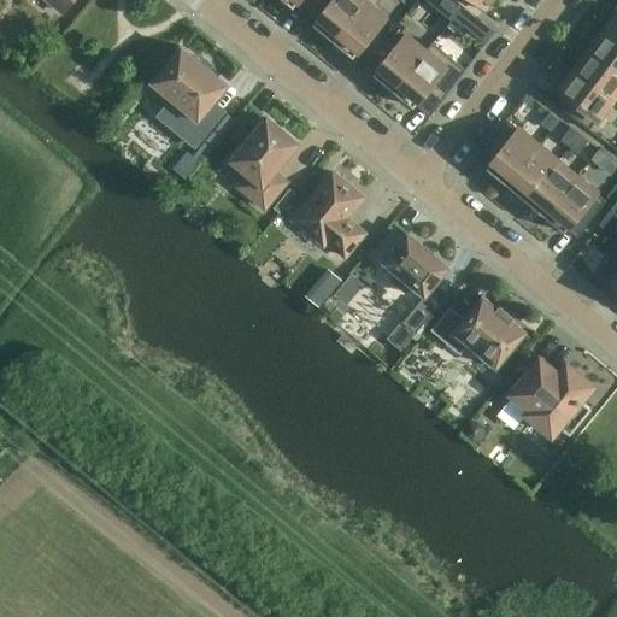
[(47,0),(63,12),(72,0),(47,0)]
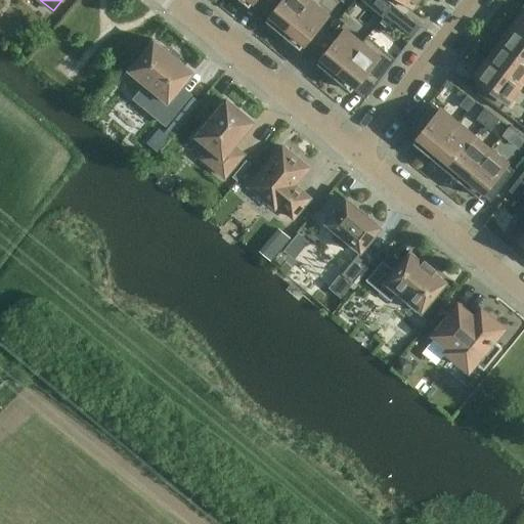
[(268,0),(241,0),(249,6),(251,4),(259,11),(268,0)]
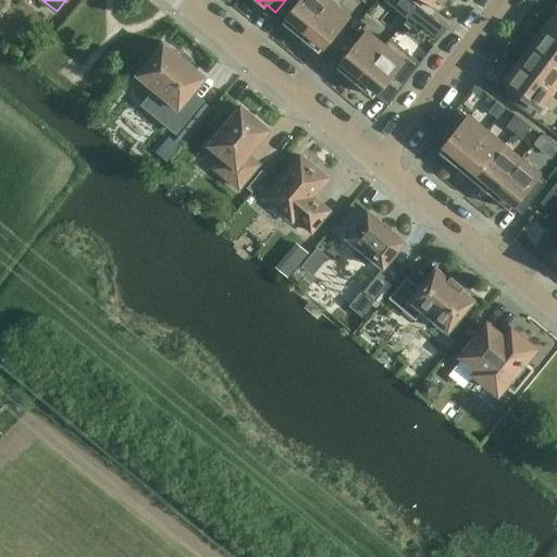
[(300,37),(330,2),(326,0),(285,0),(275,12),(285,20),(283,22),(300,37)]
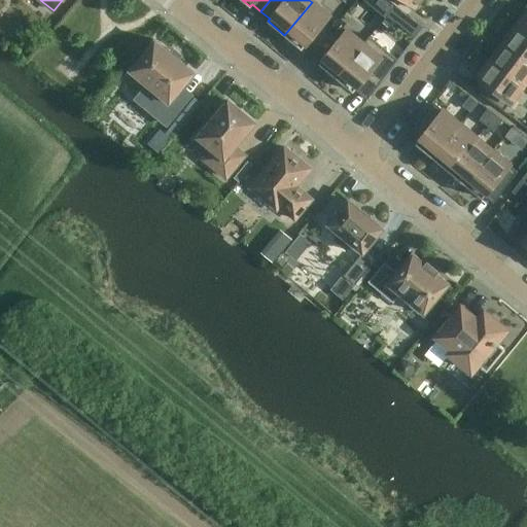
[(401,0),(415,9),(421,0),(401,0)]
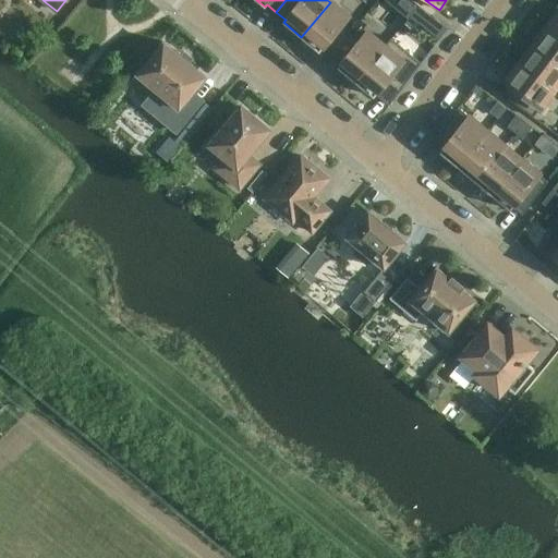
[(330,57),(350,34),(342,27),(350,19),(330,2),(301,37),(319,52),(322,49),(330,57)]
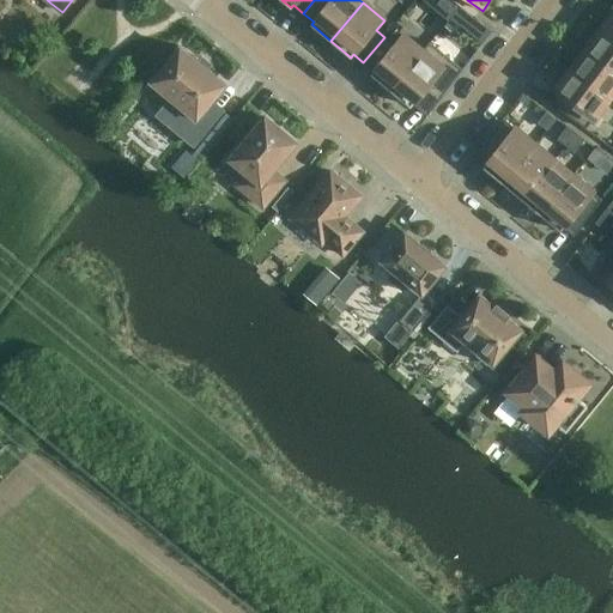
[(612,12),(610,17),(606,13),(596,26),(612,40),(612,12)]
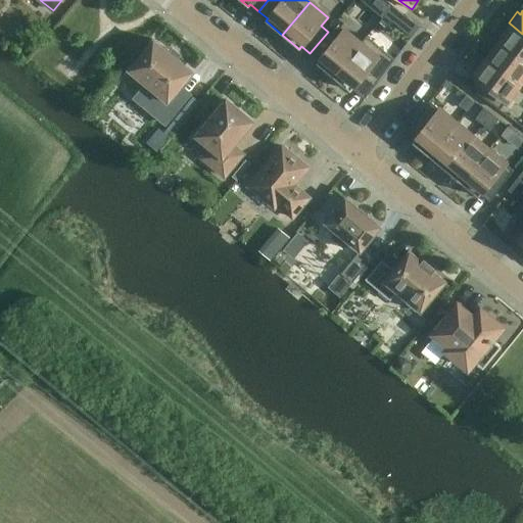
[(522,59),(522,34),(509,22),(500,35),(503,37),(500,42),(522,59)]
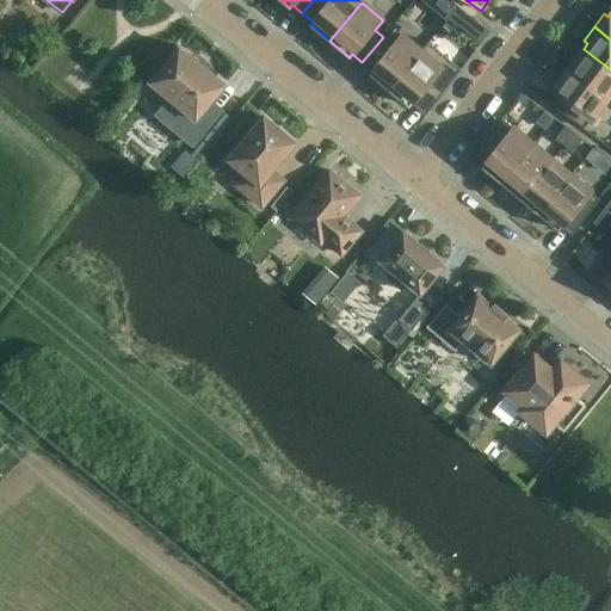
[(389,90),(420,51),(403,37),(395,47),(383,37),(362,62),(372,71),(369,74),(377,80),(389,90)]
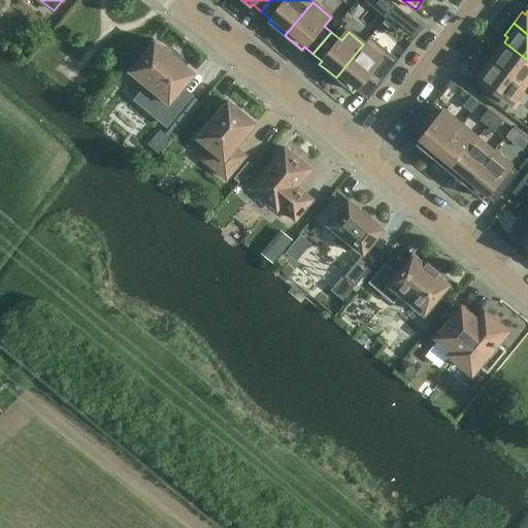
[(193,70),(158,40),(156,38),(155,40),(132,67),(130,69),(132,70),(147,84),(136,98),(167,124),(192,94),(183,86),(194,73),(195,71),(193,70)]
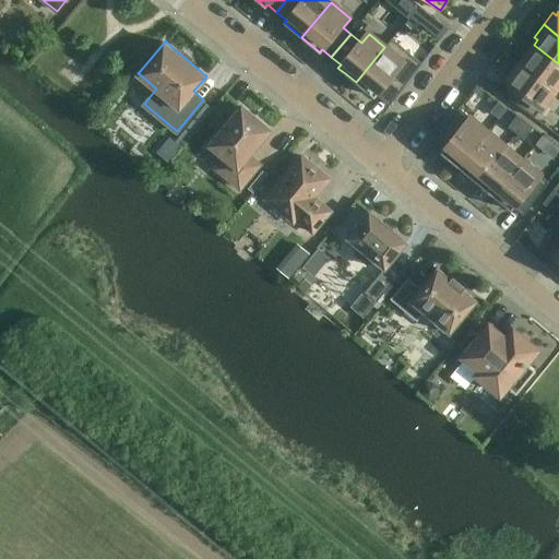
[(384,47),(356,82),(375,97),(377,94),(390,105),(421,63),(393,40),(387,48),(384,47)]
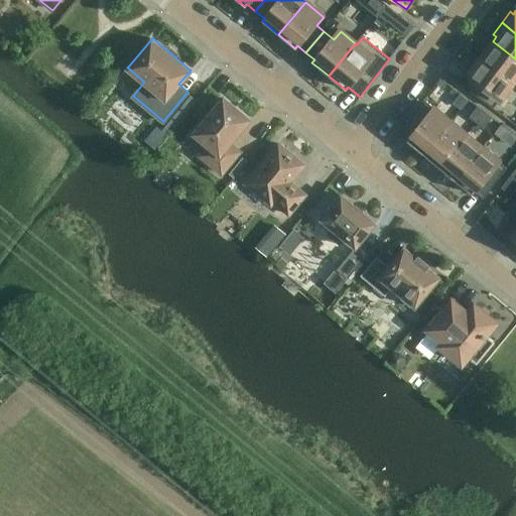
[(512,82),(515,77),(515,58),(493,41),(489,46),(486,43),(477,55),(512,82)]
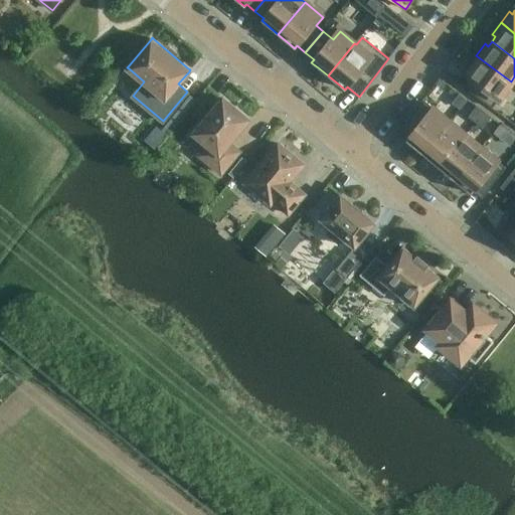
[(492,108),(511,81),(476,55),(468,66),(471,69),(467,74),(469,76),(463,86),(492,108)]
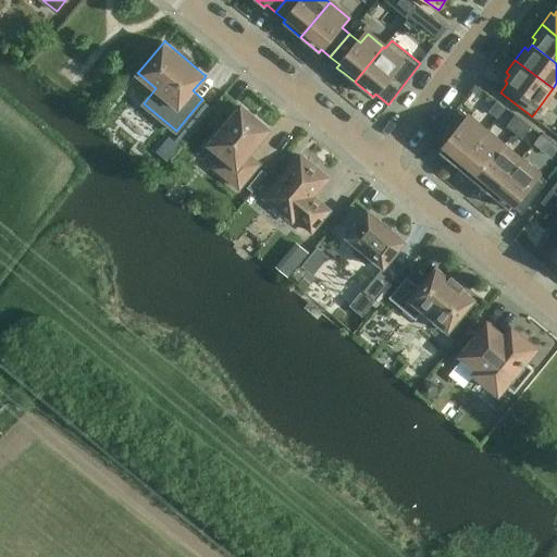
[(496,102),(490,111),(498,118),(505,109),(496,102)]
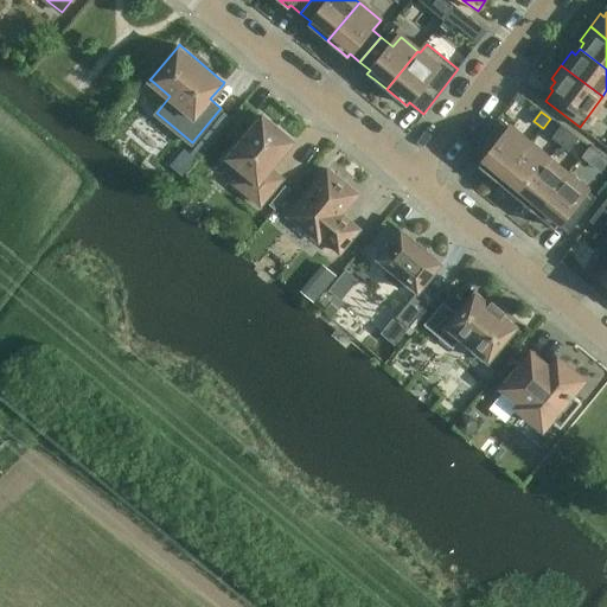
[(260,204),(282,178),(270,168),(294,141),(263,115),(228,157),(244,171),(235,181),(260,204)]
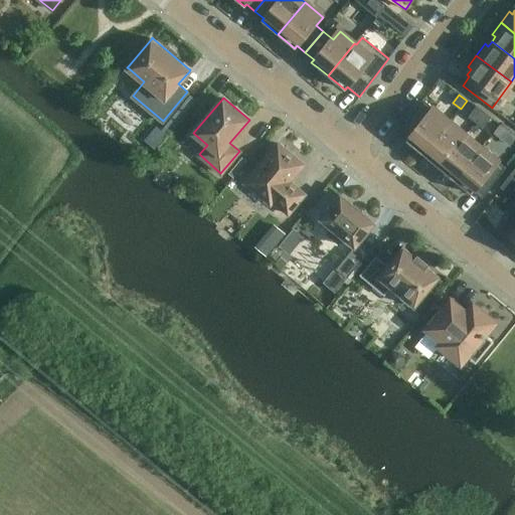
[(422,100),(399,131),(407,137),(405,140),(417,149),(422,154),(423,154),(450,121),(444,116),(422,100)]
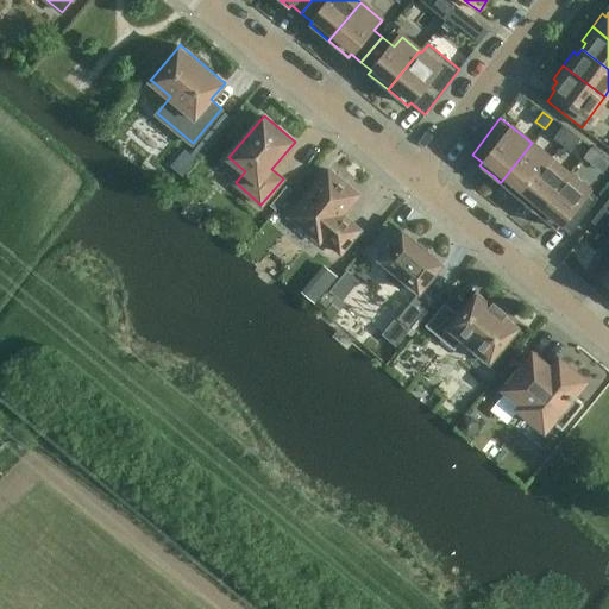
[(563,144),(572,131),(564,125),(554,137),(563,144)]
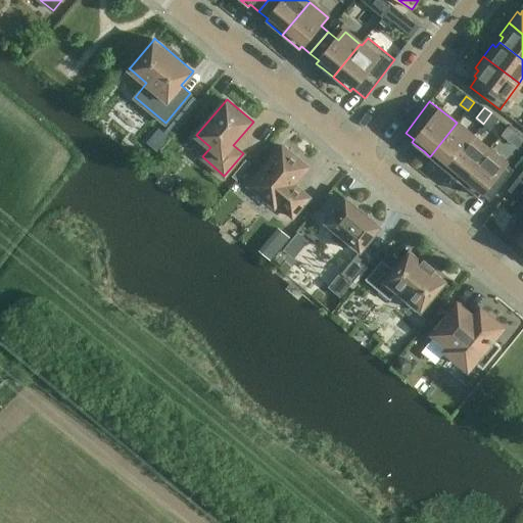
[(491,112),(483,124),(490,129),(498,117),(491,112)]
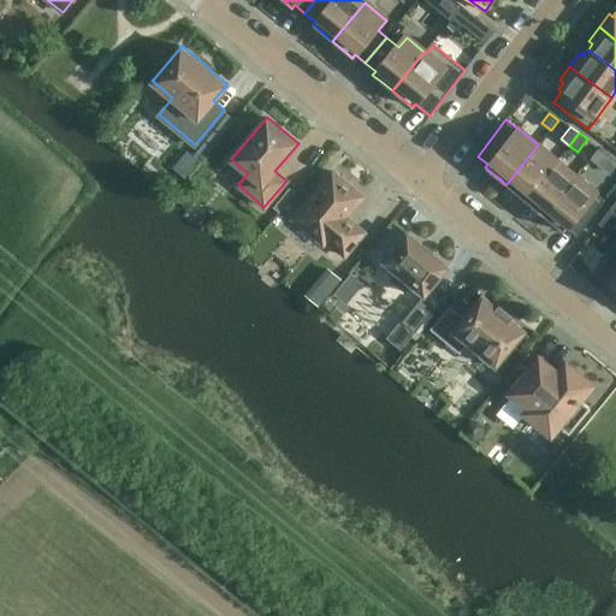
[(538,144),(507,184),(525,199),(526,200),(558,161),(557,160),(556,159),(538,144)]
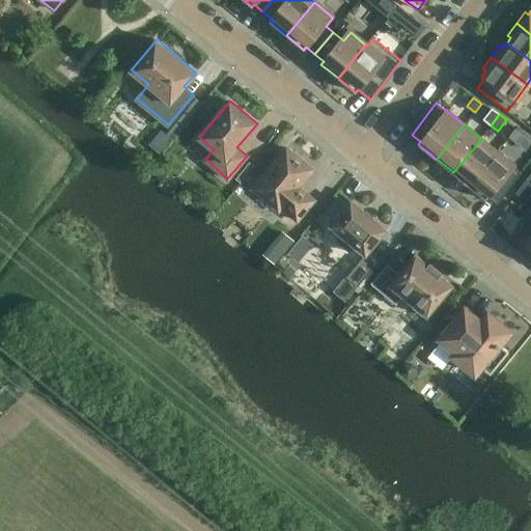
[(514,129),(508,138),(516,144),(523,135),(514,129)]
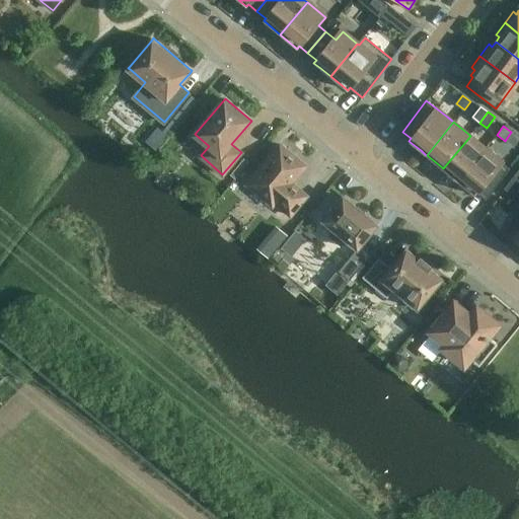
[(470,136),(443,168),(458,180),(486,148),(485,148),(470,136)]
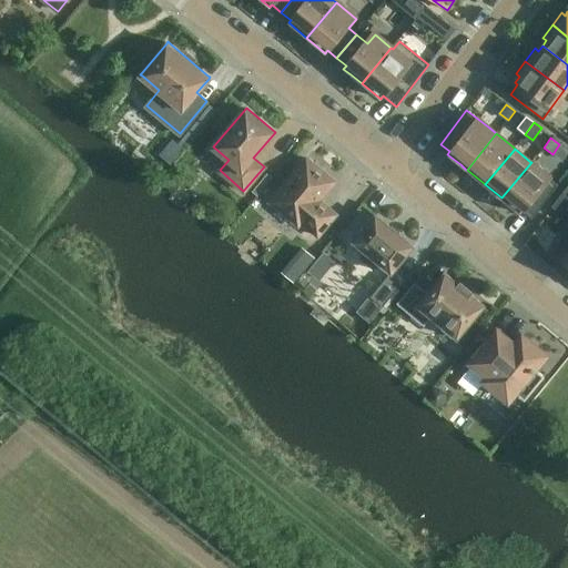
[(317,236),(335,214),(318,200),(334,182),(306,158),(269,202),(297,225),(300,222),(317,236)]
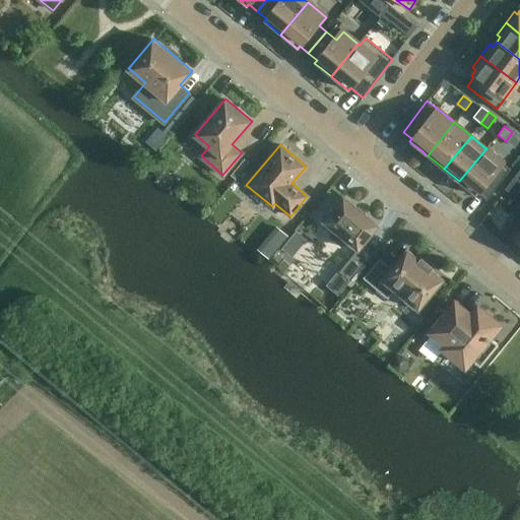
[(486,148),(459,181),(463,185),(475,194),(477,192),(488,200),(512,169),(491,151),(486,148)]
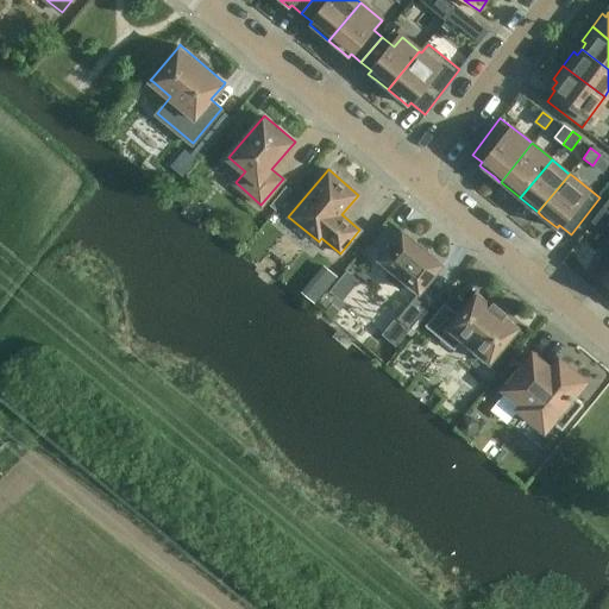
[(598,214),(608,223),(608,208),(604,206),(598,214)]
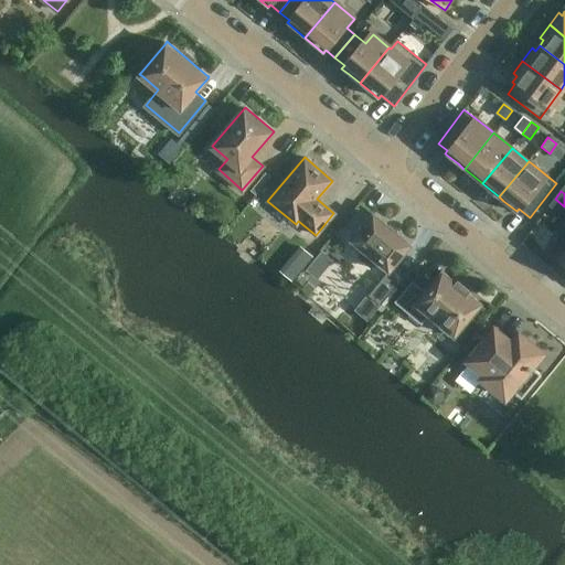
[(560,216),(564,209),(564,206),(555,199),(548,208),(560,216)]
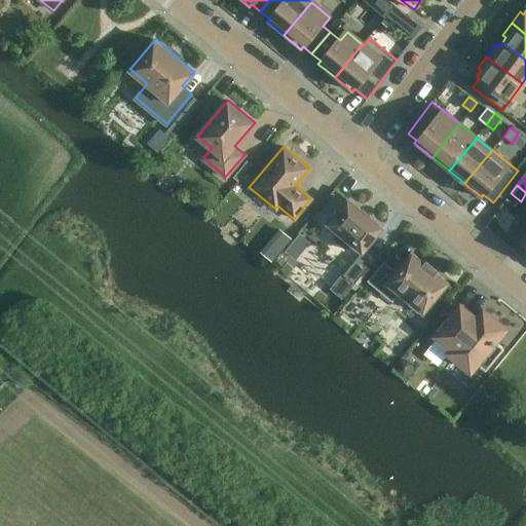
[(225,188),(218,196),(222,200),(229,192),(225,188)]
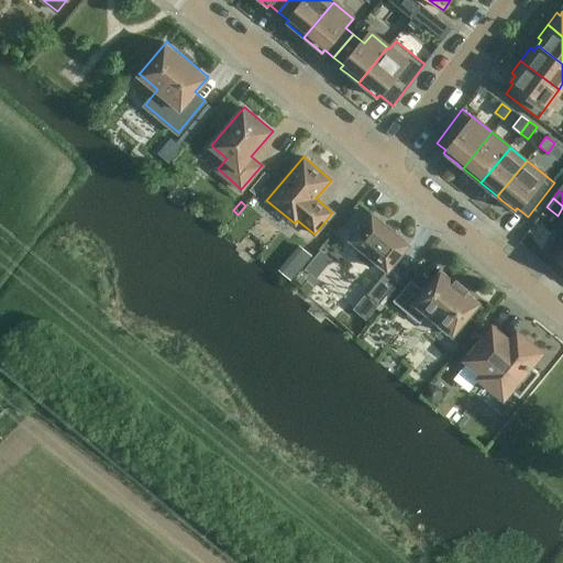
[(386,271),(408,245),(371,213),(349,240),(361,250),(355,256),(370,268),(375,261),(386,271)]
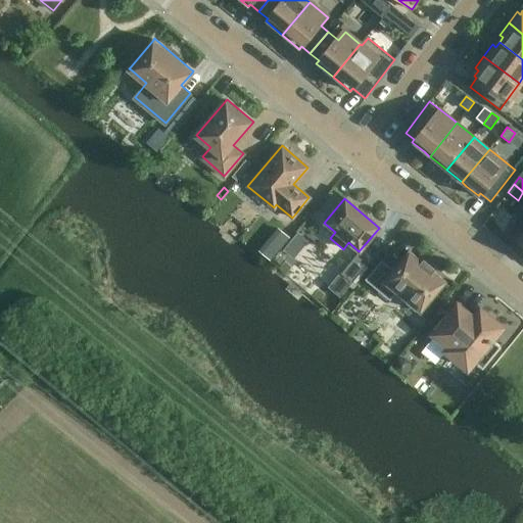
[(505,243),(504,244),(522,258),(522,218),(511,235),(505,243)]
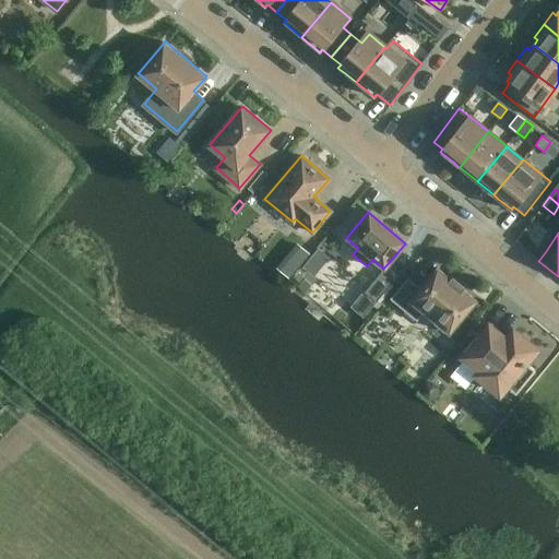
[(297,244),(286,256),(299,265),(309,253),(297,244)]
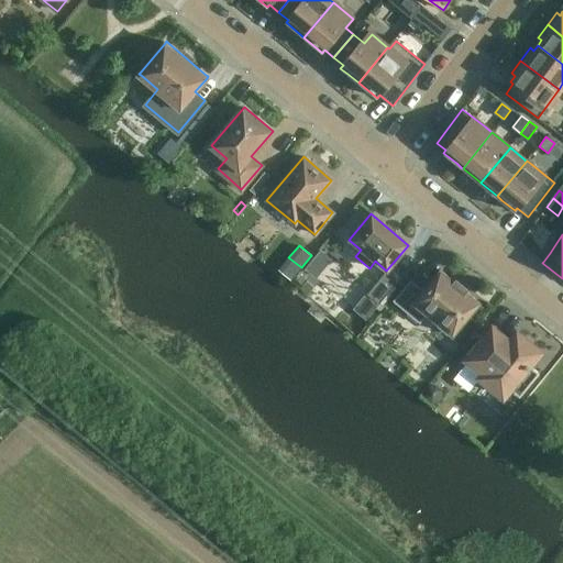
[(482,304),(440,268),(421,290),(410,280),(409,280),(392,299),(393,300),(393,301),(419,324),(427,316),(444,331),(449,334),(450,337),(450,335),(453,338),(482,304)]
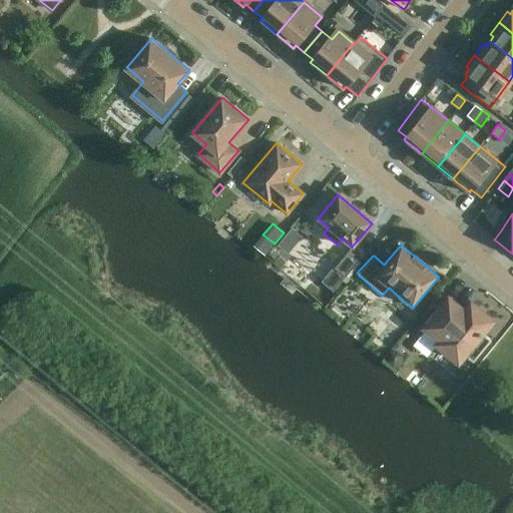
[(361,260),(350,250),(349,250),(334,270),(344,279),(345,278),(345,279),(361,260)]
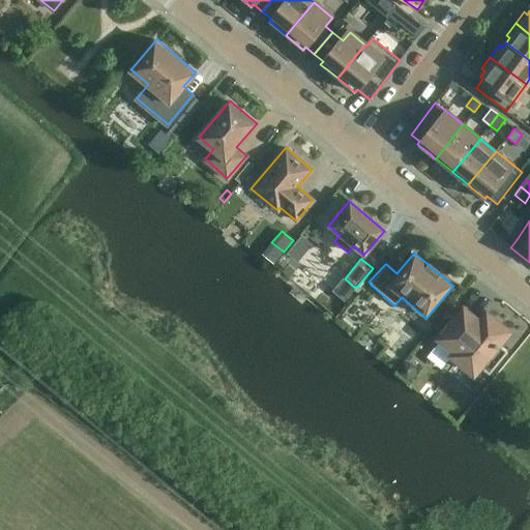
[(478,325),(462,312),(438,341),(454,354),(451,357),(472,375),(478,367),(488,376),(506,353),(498,347),(509,332),(486,313),(480,319),(482,320),(478,325)]
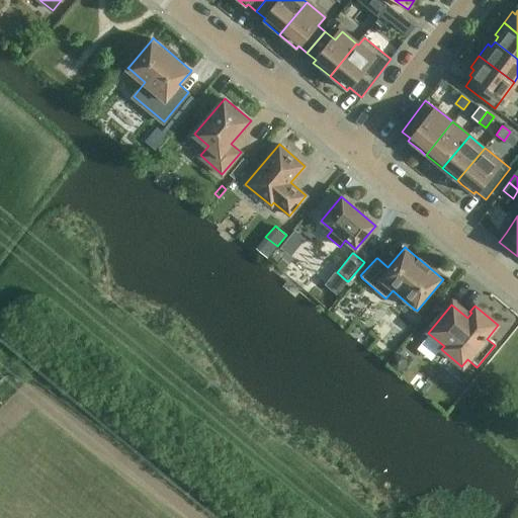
[(395,355),(390,360),(391,367),(396,371),(403,371),(407,366),(407,359),(401,354),(395,355)]
